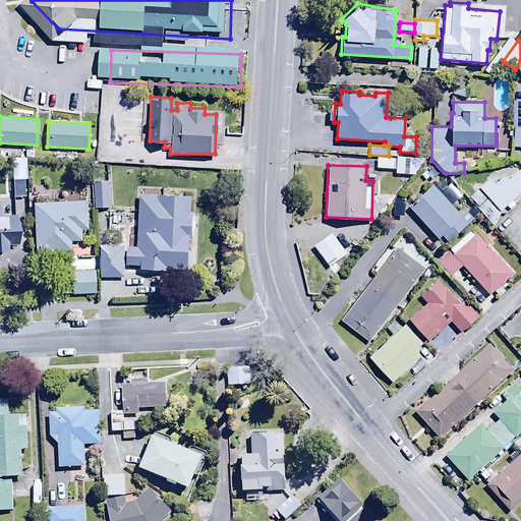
[(25,169),(11,170),(12,195),(26,195),(25,169)]
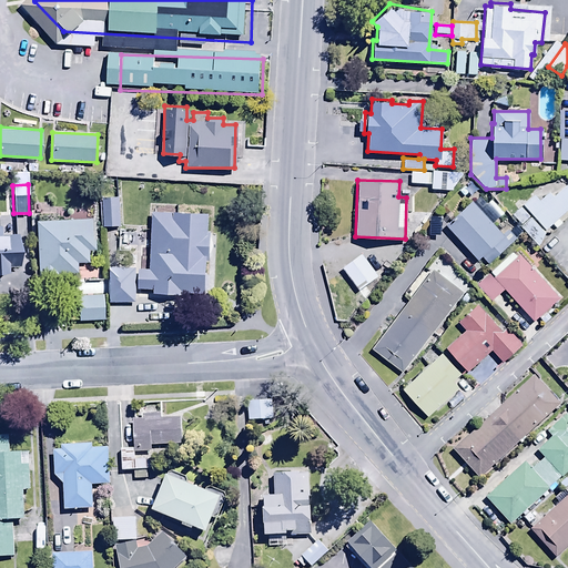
[(544,230),(567,208),(567,188),(566,185),(553,196),(543,186),(521,204),(544,230)]
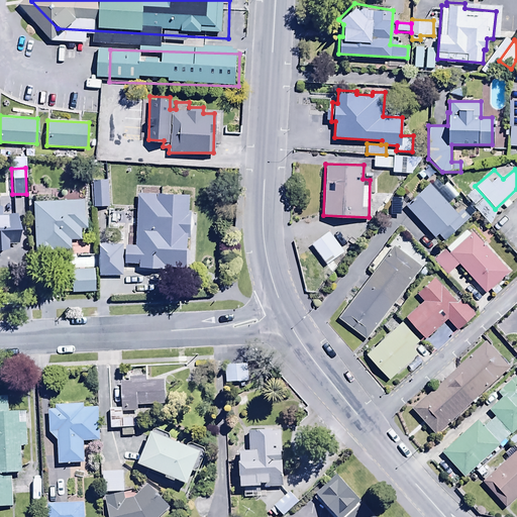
[(107,178),(92,179),(94,205),(109,205),(107,178)]
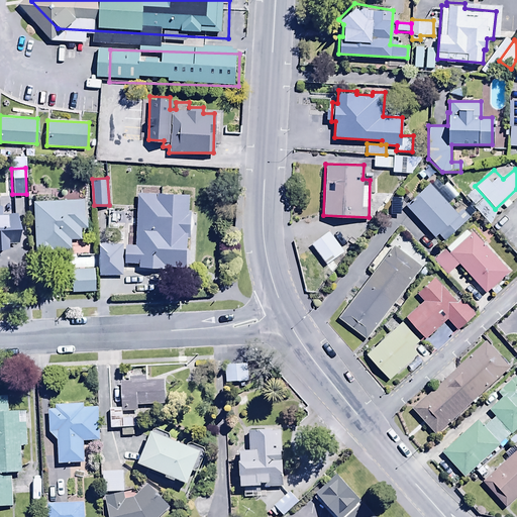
[(456,213),(428,183),(412,198),(409,195),(402,201),(434,236),(436,234),(443,241),(469,218),(460,209),(456,213)]
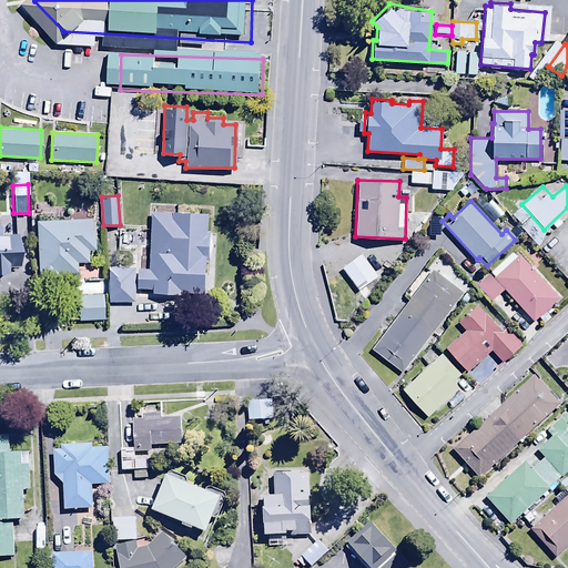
[(32,206),(32,216),(54,215),(53,205),(32,206)]
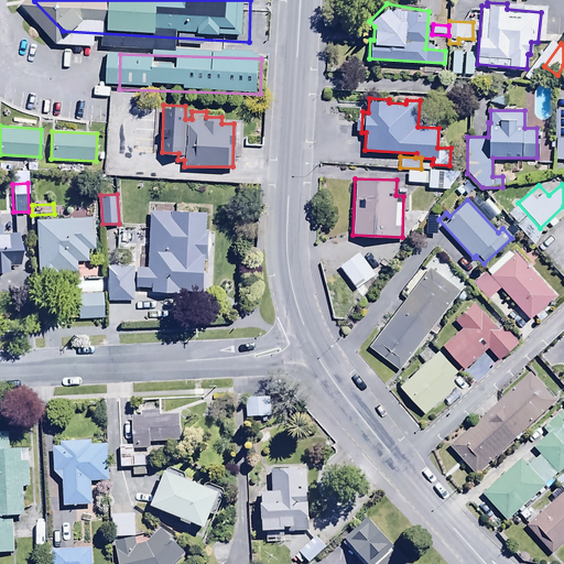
[(207,209),(151,208),(149,263),(138,263),(137,284),(151,285),(151,288),(179,289),(180,284),(208,285),(208,268),(203,268),(204,256),(207,256),(208,227),(206,227),(207,209)]
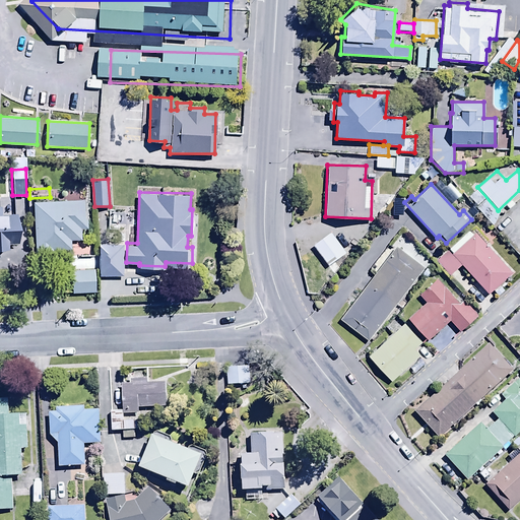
[(85,199),(31,201),(35,255),(52,254),(52,249),(70,248),(70,239),(79,238),(78,228),(86,226),(85,199)]
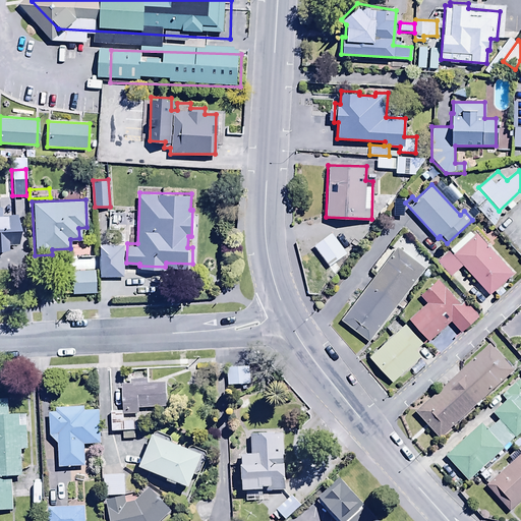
[(0,205),(0,247),(7,248),(7,243),(17,243),(16,213),(4,214),(4,206),(0,205)]
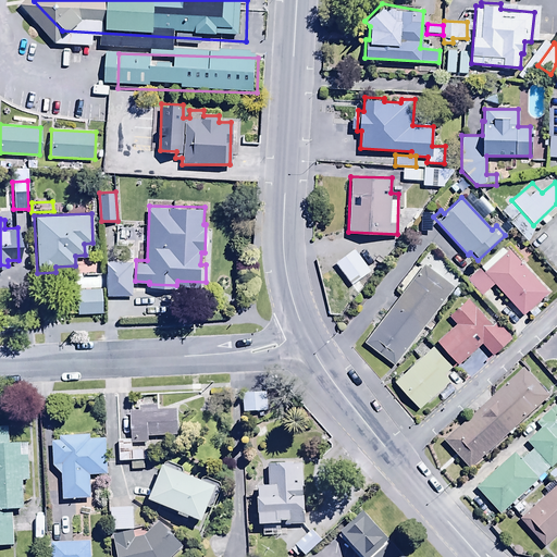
[(481,295),(494,284),(522,314),(547,292),(508,249),(506,251),(503,247),(467,280),(481,295)]
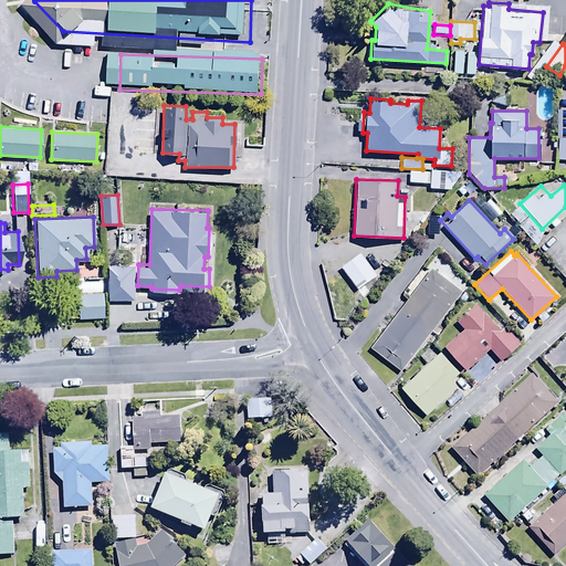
[(341,266),(357,290),(356,291),(362,297),(369,292),(364,285),(377,276),(359,252),(341,266)]
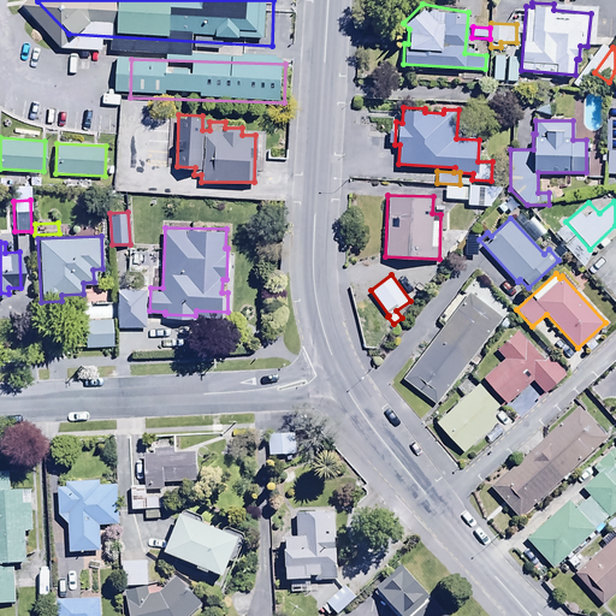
[(146,289),(116,289),(116,326),(147,326),(146,289)]
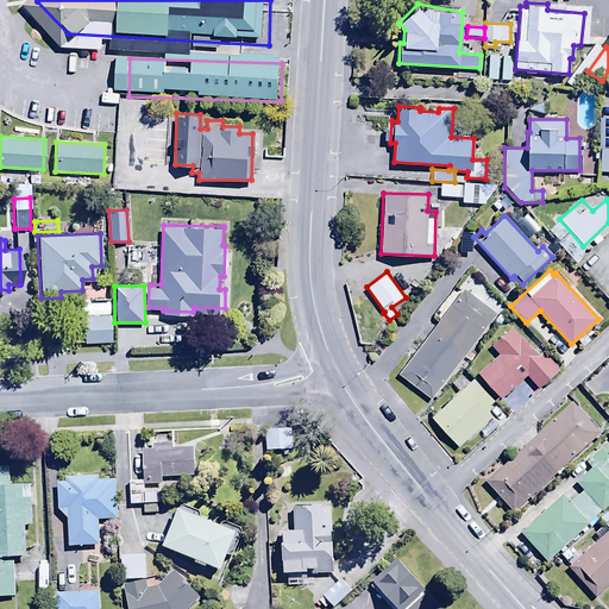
[(421,341),(396,375),(431,400),(432,397),(435,400),(460,368),(457,364),(463,358),(470,363),(475,357),(469,352),(491,321),(497,326),(504,318),(463,287),(458,295),(452,290),(434,314),(440,318),(434,325),(433,322),(428,327),(431,328),(422,339),(420,337),(418,339),(421,341)]
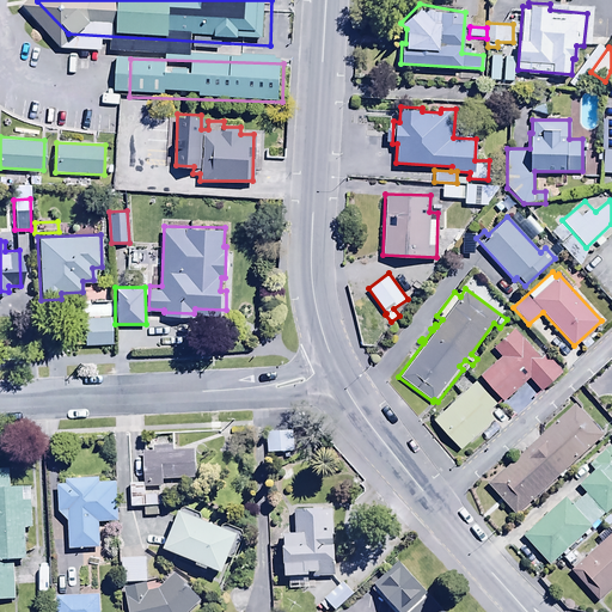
[(110,317),(84,317),(84,343),(110,343),(110,317)]
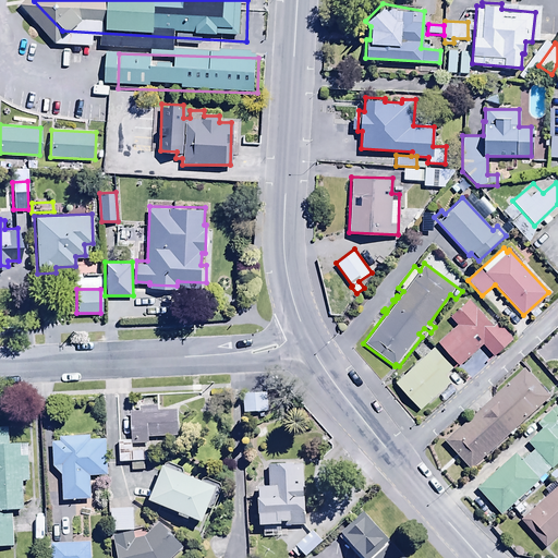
[(493,325),(469,298),(449,316),(458,325),(438,342),(459,365),(483,343),(492,354),(510,338),(496,322),(493,325)]
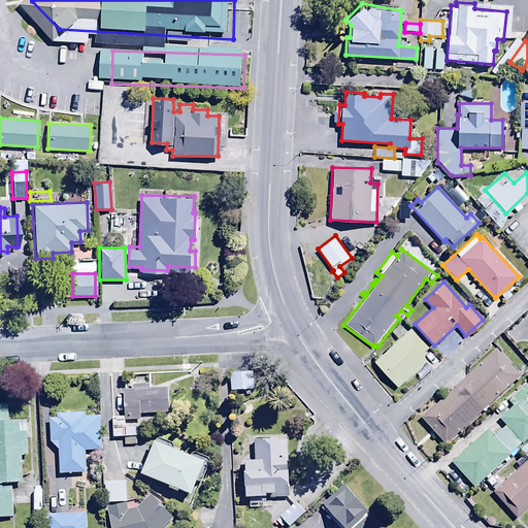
[(428,348),(409,329),(406,332),(401,326),(393,333),(398,339),(372,362),(397,389),(423,364),(417,358),(428,348)]
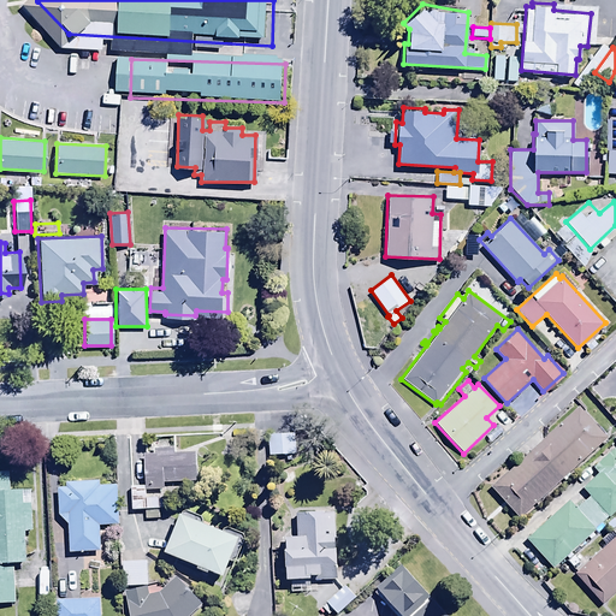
[(529,386),(503,413),(515,425),(542,398),(529,386)]
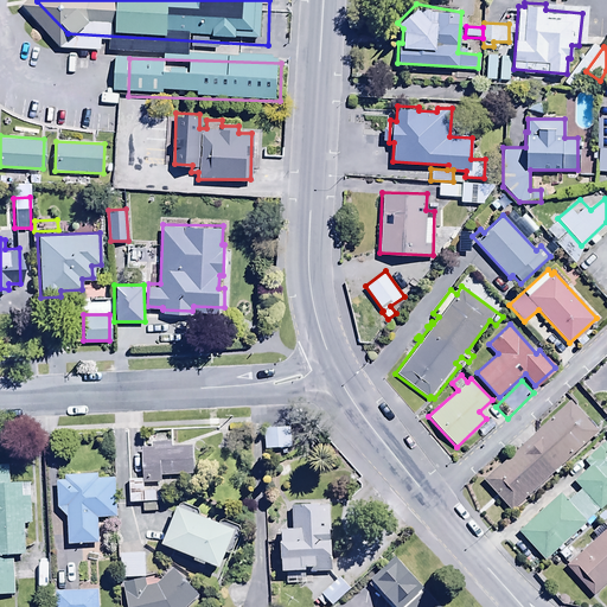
[(570,400),(483,479),(511,510),(598,430),(570,400)]
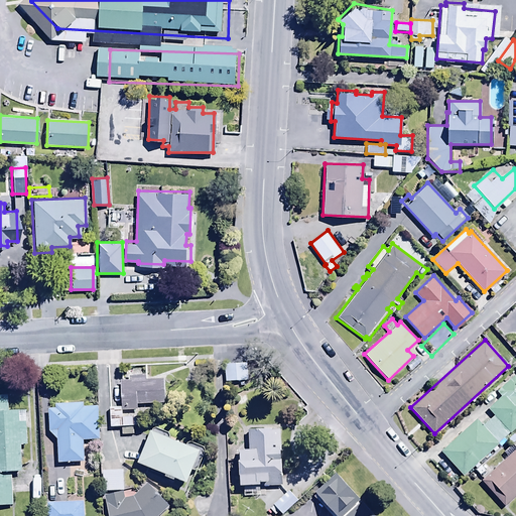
[(241,362),(225,362),(225,377),(241,377),(241,362)]
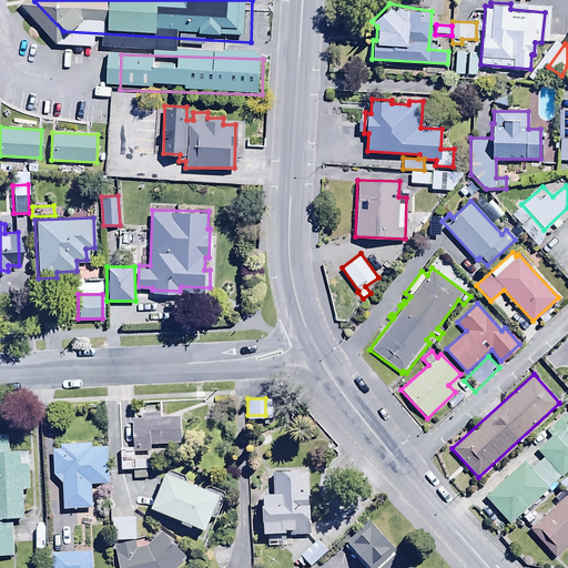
[(132,448),(121,448),(121,469),(133,469),(133,479),(146,479),(146,468),(150,468),(150,450),(151,450),(151,444),(181,444),(181,416),(162,417),(162,403),(133,403),(132,448)]
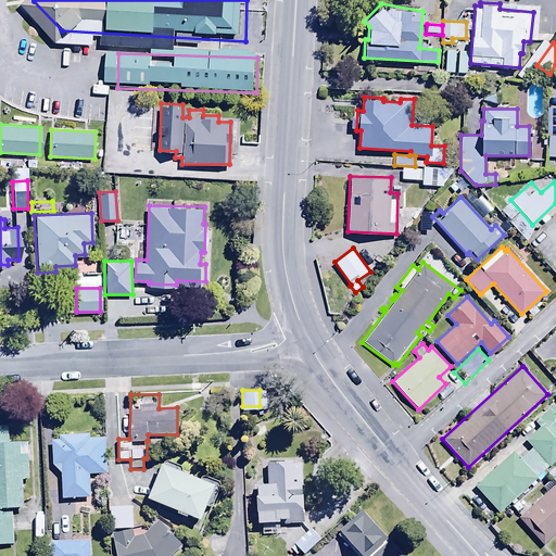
[(525,493),(522,491),(525,489),(527,491),(532,487),(530,485),(538,478),(536,477),(547,466),(550,468),(555,462),(555,406),(553,404),(534,421),(540,426),(526,439),(532,446),(519,458),(513,452),(475,488),(498,514),(505,507),(508,509),(525,493)]
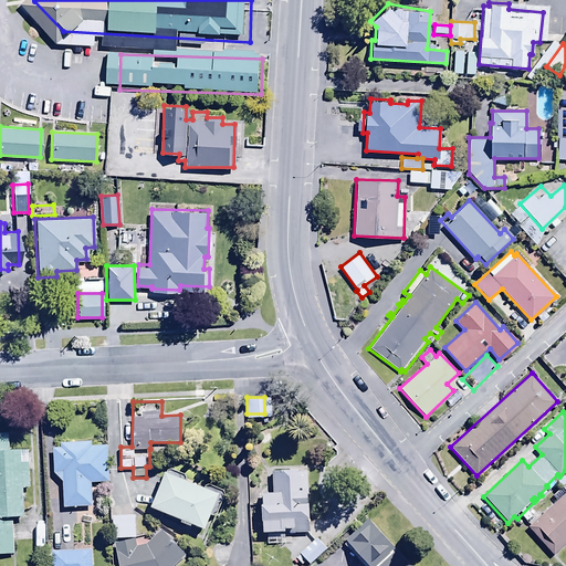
[(0,553),(13,553),(12,516),(24,516),(23,488),(30,486),(28,448),(8,449),(8,432),(0,432),(0,553)]
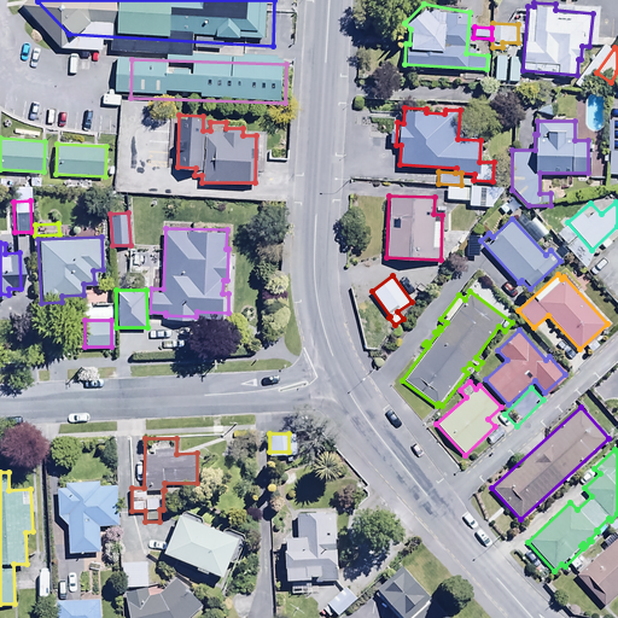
[(65,488),(58,489),(58,514),(68,525),(69,553),(101,551),(100,526),(118,525),(116,487),(99,488),(99,482),(65,483),(65,488)]
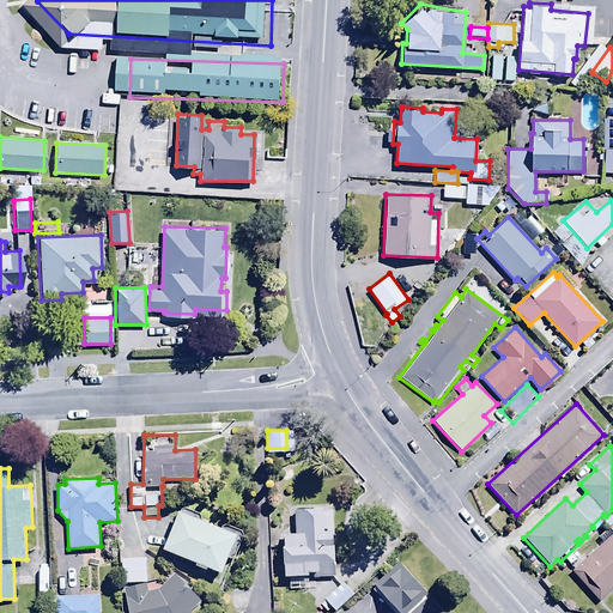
[(180,508),(164,546),(198,559),(195,564),(207,569),(208,565),(223,570),(229,554),(235,557),(246,529),(236,526),(237,522),(228,519),(224,525),(202,516),(204,513),(182,505),(181,508),(180,508)]
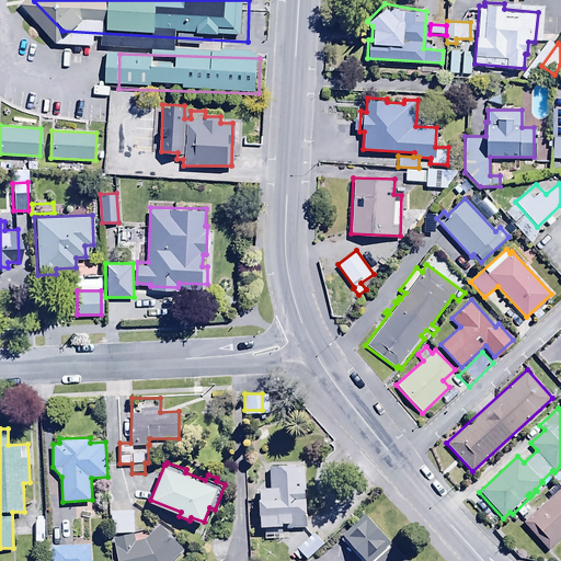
[(307,527),(305,462),(281,464),(281,466),(270,467),(270,485),(261,487),(261,496),(260,496),(261,525),(265,525),(266,539),(283,539),(282,528),(307,527)]
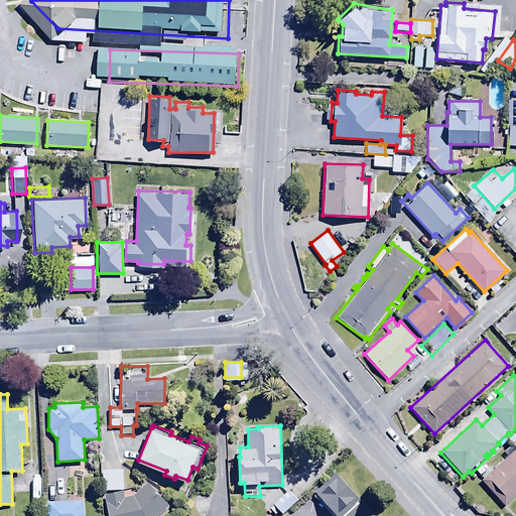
[(515,442),(513,445),(515,449),(514,450),(510,447),(505,453),(508,456),(481,482),(503,506),(515,493),(515,442)]
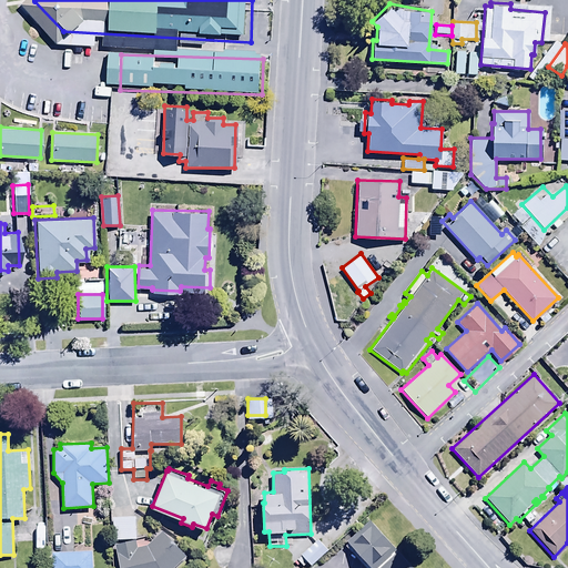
[(135,516),(112,516),(113,540),(137,539),(135,516)]
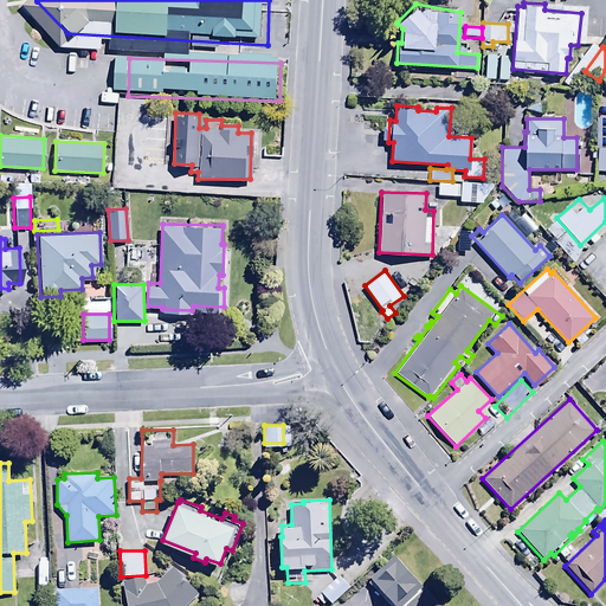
[(423,586),(397,556),(373,577),(399,605),(423,586)]
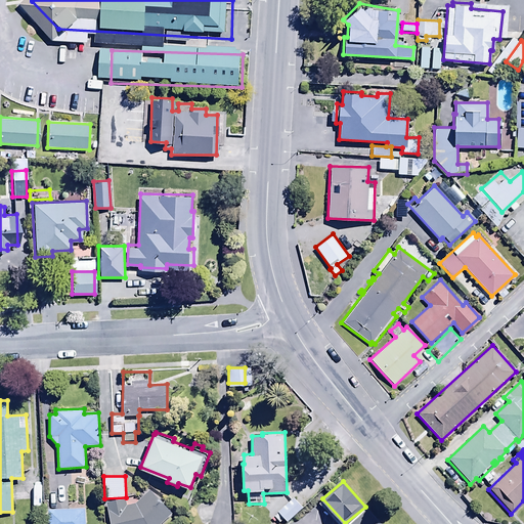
[(125,498),(106,503),(111,523),(159,523),(171,511),(148,490),(138,503),(126,505),(125,498)]
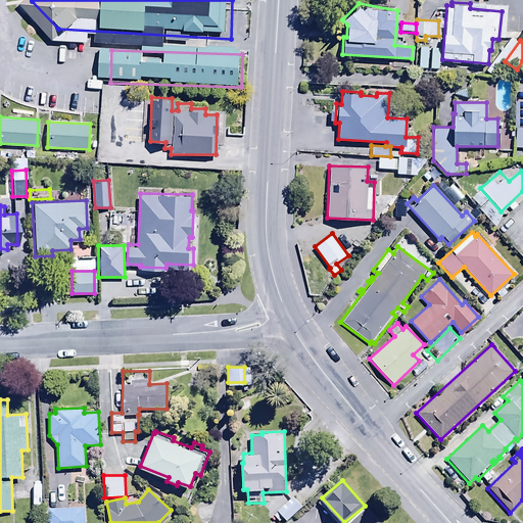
[(285,522),(302,507),(292,496),(274,514),(283,522),(285,522)]
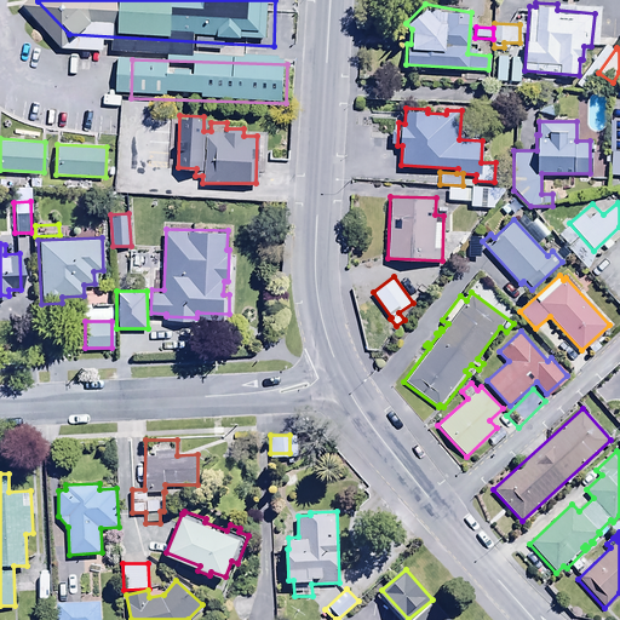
[(101,619),(101,602),(57,603),(57,619),(101,619)]
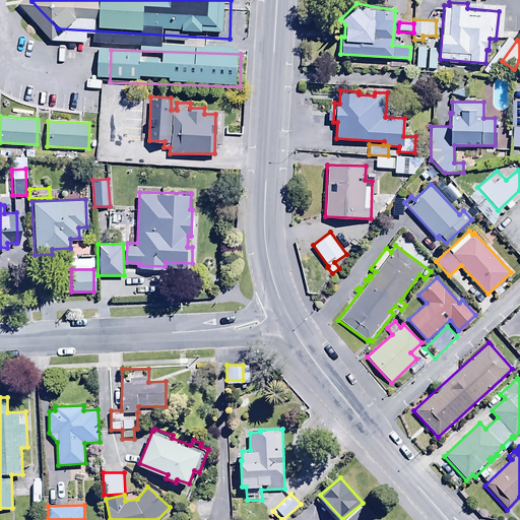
[(377,519),(364,505),(346,519),(377,519)]
